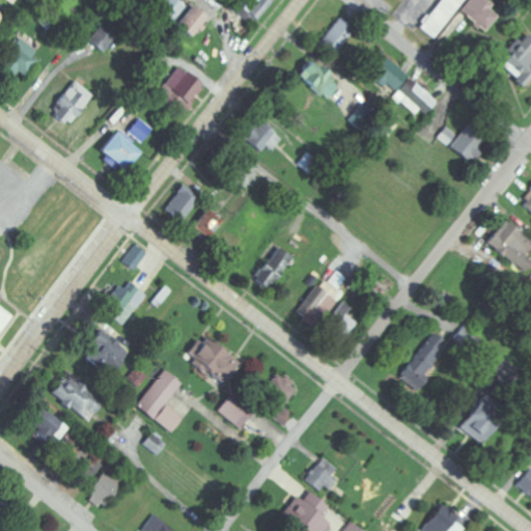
[(173,21),(180,2),(176,0),(163,0),(158,15),(173,21)]
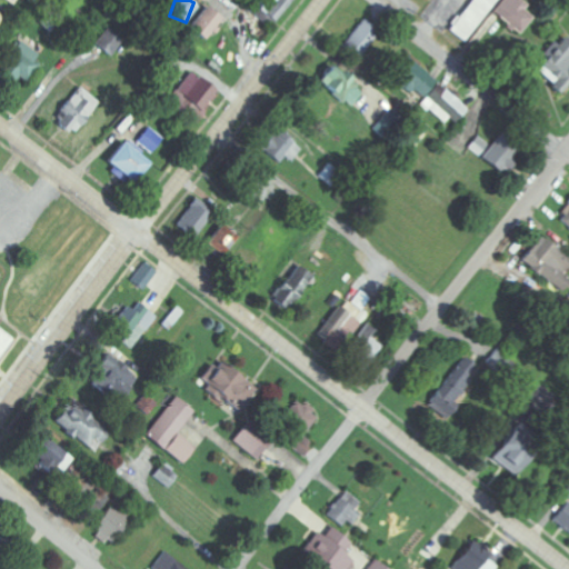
[(259,0),(255,7),(271,22),(290,0),(259,0)]
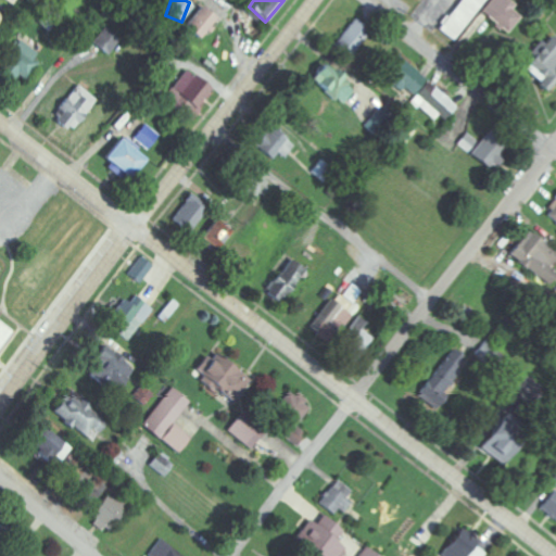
[(459,0),(483,0),(453,40),(438,28),(459,0)]
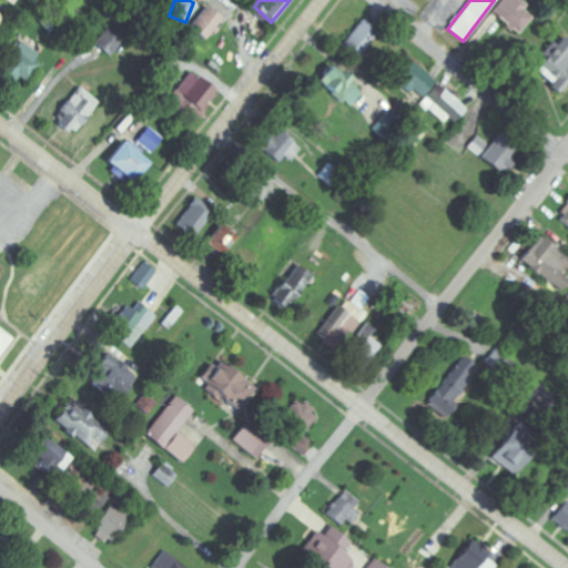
[(534,16),(515,0),(500,0),(490,12),(516,36),(534,16)]
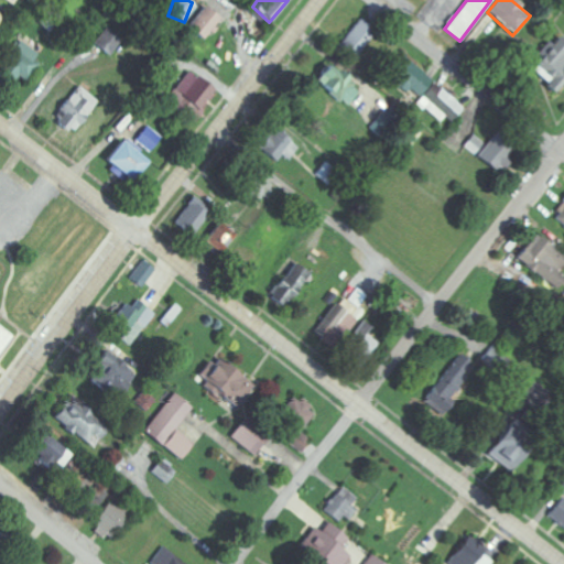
[(218,19),(201,7),(184,29),(199,40),(206,31),(208,32),(218,19)]
